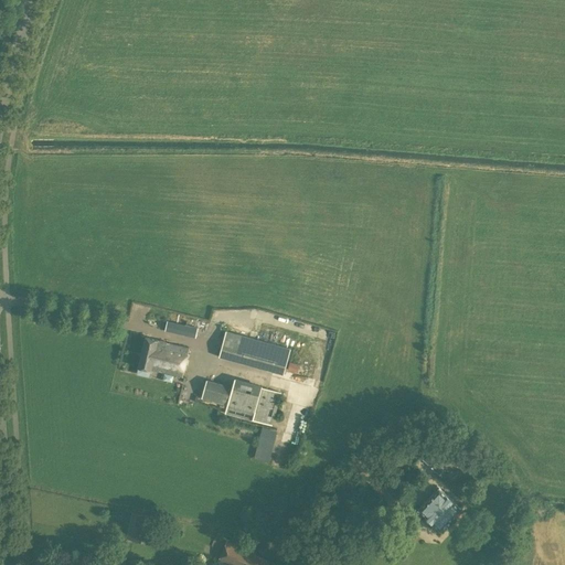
[(198,328),(167,321),(166,331),(195,338),(198,328)]
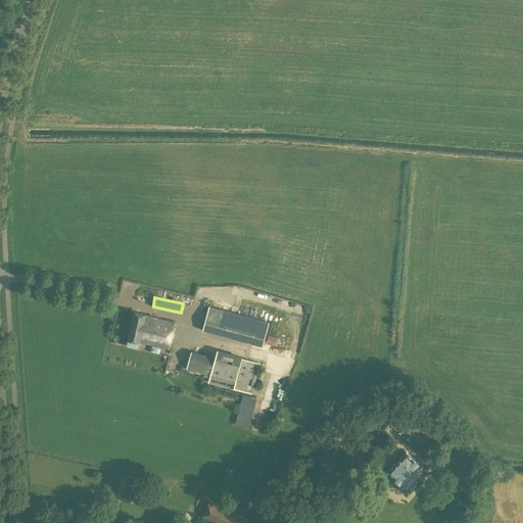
[(262,347),(269,323),(209,305),(202,331),(262,347)]
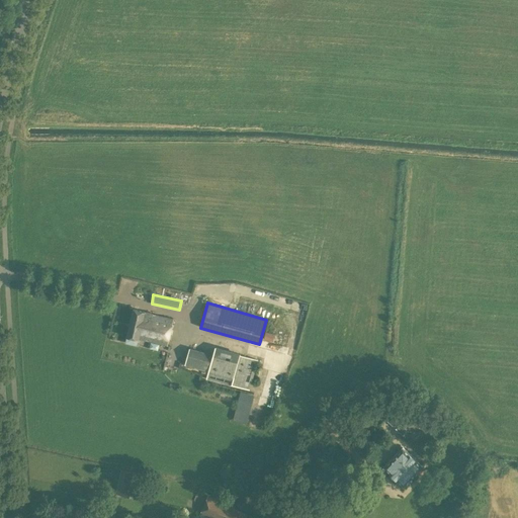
[(126,337),(138,340),(138,339),(165,345),(171,319),(145,312),(133,309),(126,337)]
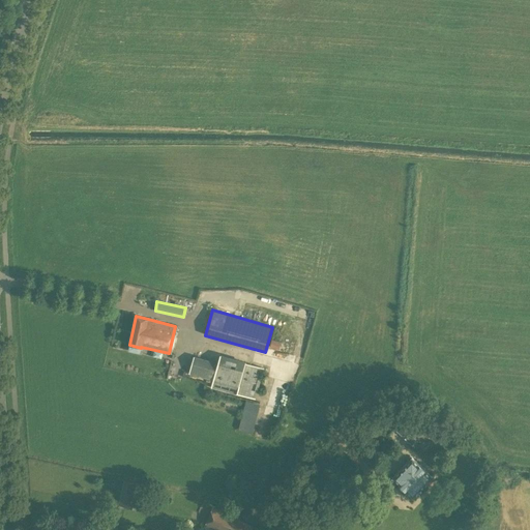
[(270,347),(280,349),(281,342),(272,340),(270,347)]
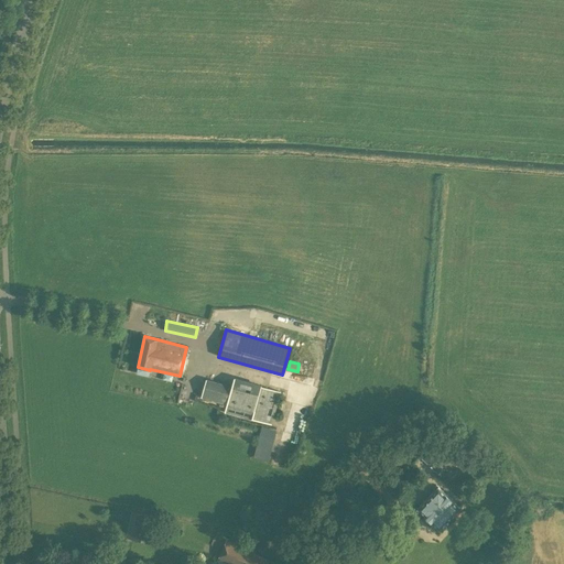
[(205,379),(201,398),(216,401),(220,383),(205,379)]
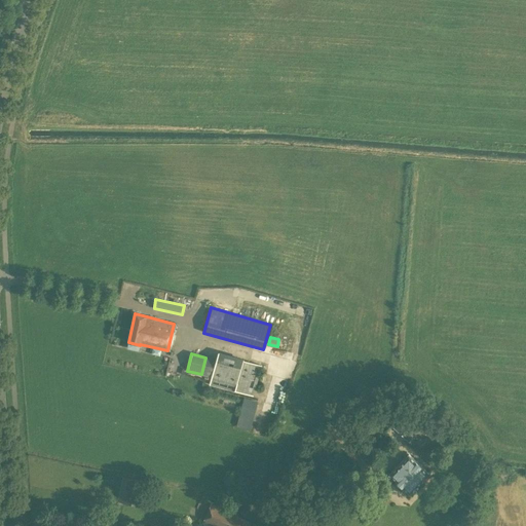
[(215,365),(212,377),(249,386),(255,364),(237,359),(234,370),(215,365)]
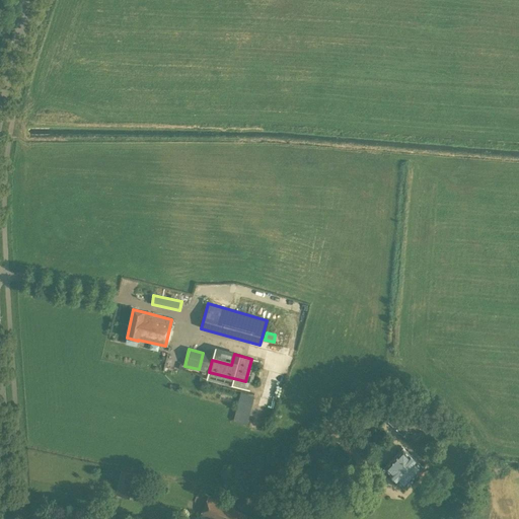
[(234,420),(248,424),(254,401),(240,396),(234,420)]
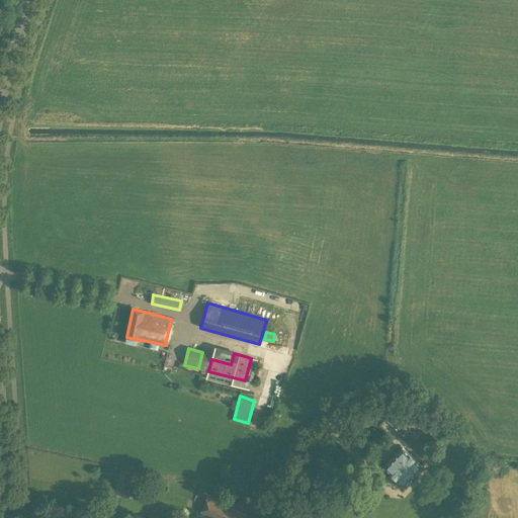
[(389,420),(403,434),(413,425),(398,411),(389,420)]
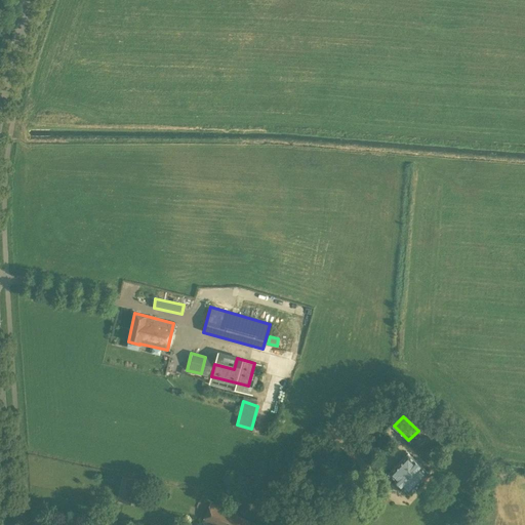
[(333,439),(344,433),(336,421),(326,428),(333,439)]
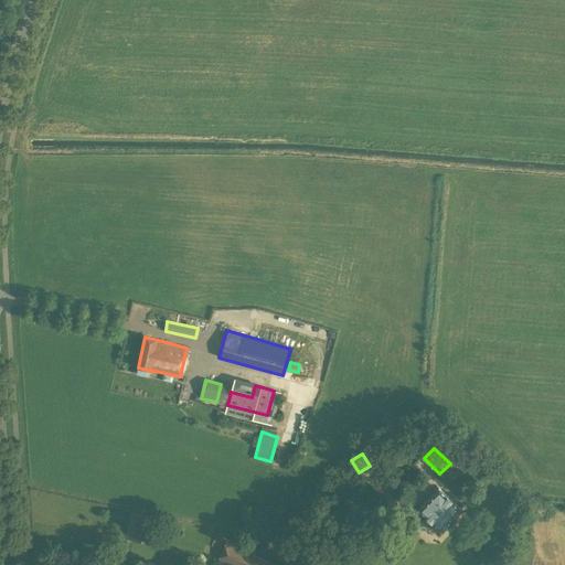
[(460,509),(439,488),(418,509),(440,530),(460,509)]
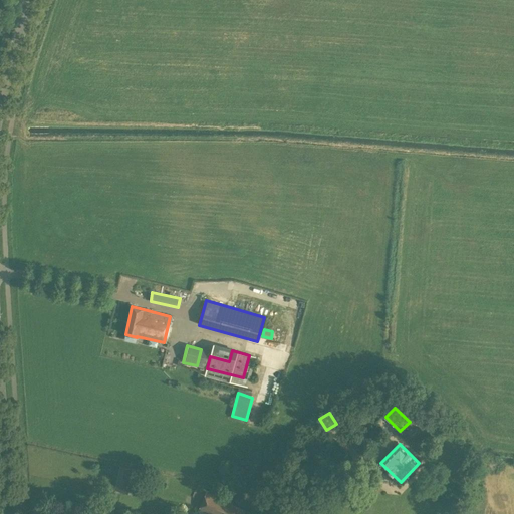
[(206,492),(198,511),(205,513),(248,513),(250,510),(206,492)]
